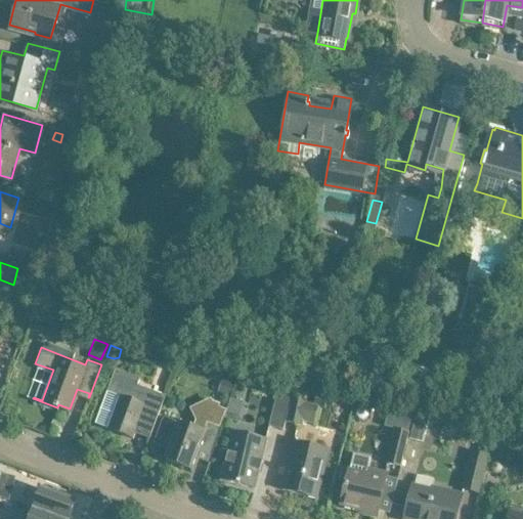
[(115,368),(106,389),(120,393),(107,426),(132,435),(136,426),(149,431),(147,435),(148,436),(165,393),(137,383),(139,377),(115,368)]
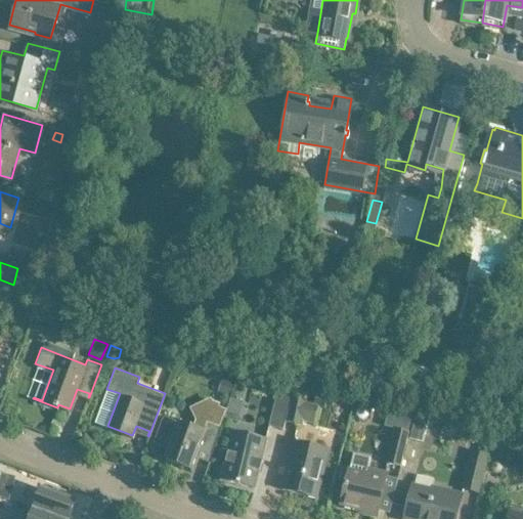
[(276,391),(268,424),(282,427),(285,419),(290,397),(291,395),(276,391)]
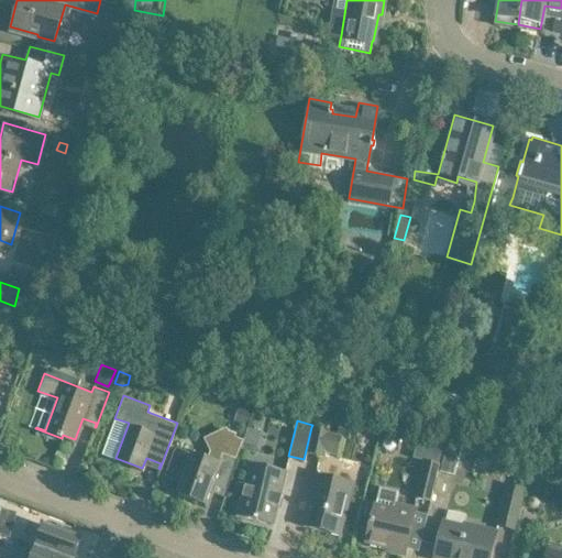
[(174,447),(164,474),(180,480),(176,492),(205,502),(212,481),(226,487),(235,457),(243,437),(234,435),(237,431),(228,428),(226,425),(202,435),(211,455),(209,460),(174,447)]
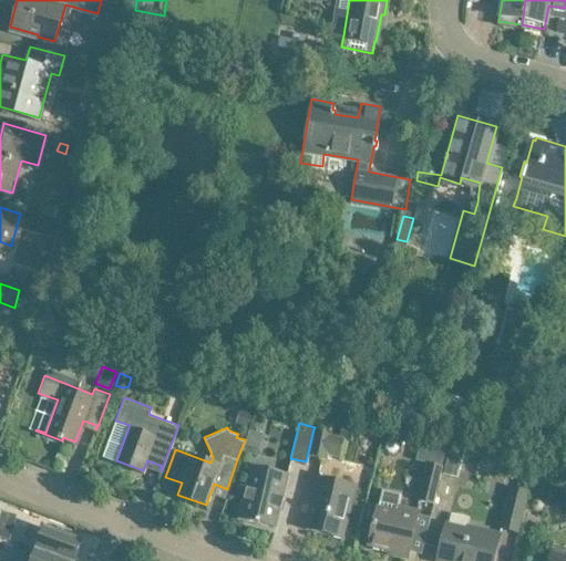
[(314,429),(308,453),(327,457),(328,453),(339,456),(343,436),(338,435),(314,429)]
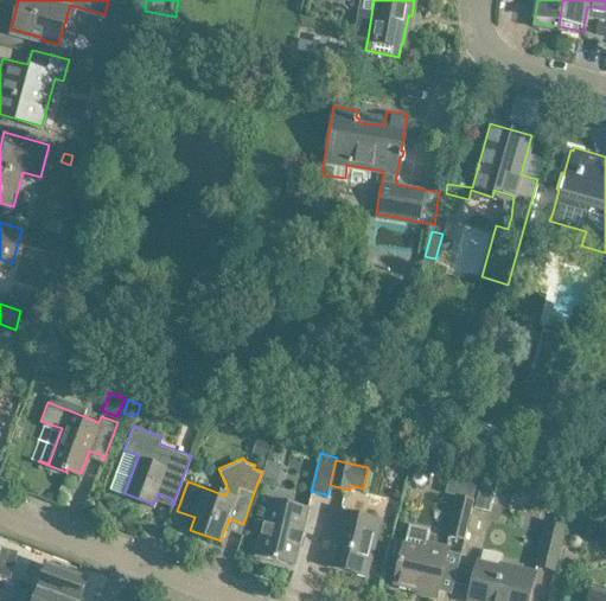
[(397,481),(380,478),(376,491),(394,496),(397,481)]
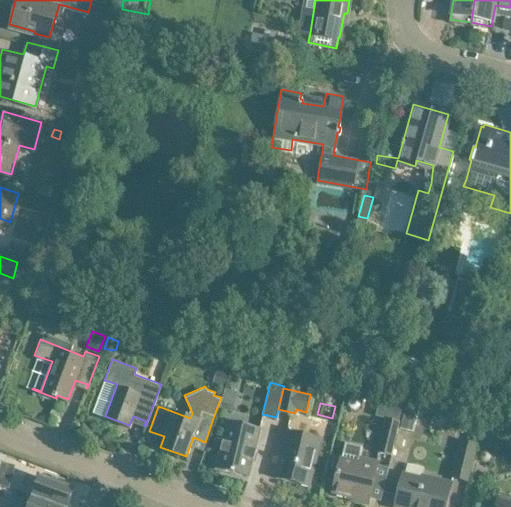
[(399,426),(412,430),(419,407),(406,403),(399,426)]
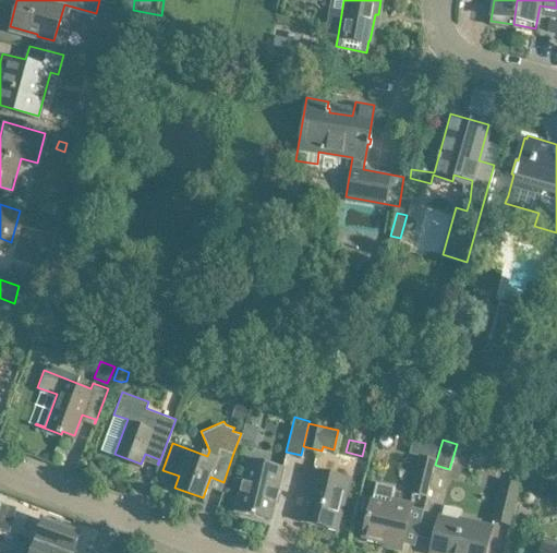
[(421,454),(412,490),(426,493),(430,483),(432,471),(435,457),(421,454)]
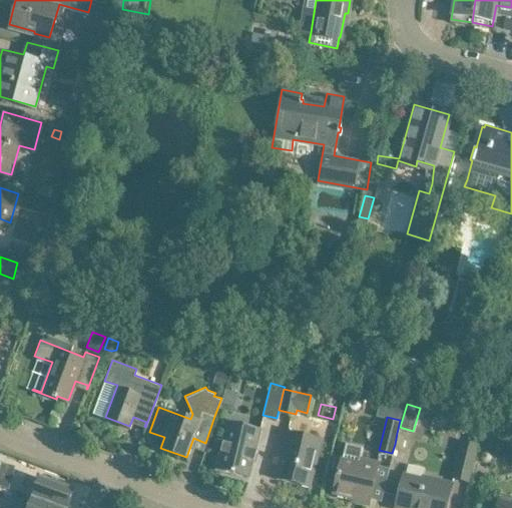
[(227,419),(215,468),(248,476),(261,427),(227,419)]
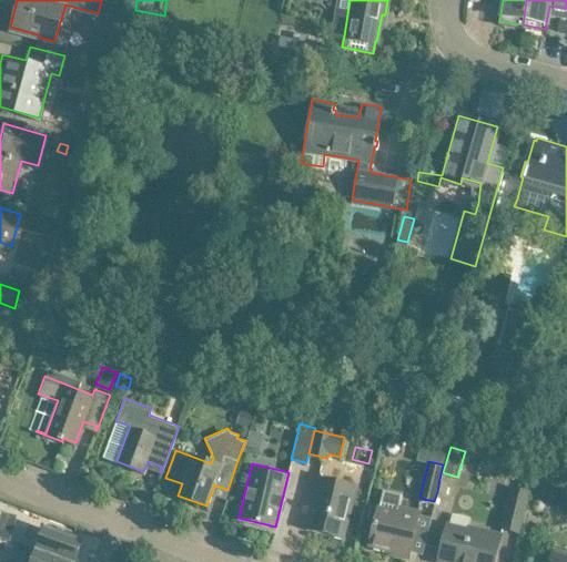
[(317,476),(304,527),(343,537),(355,486),(317,476)]
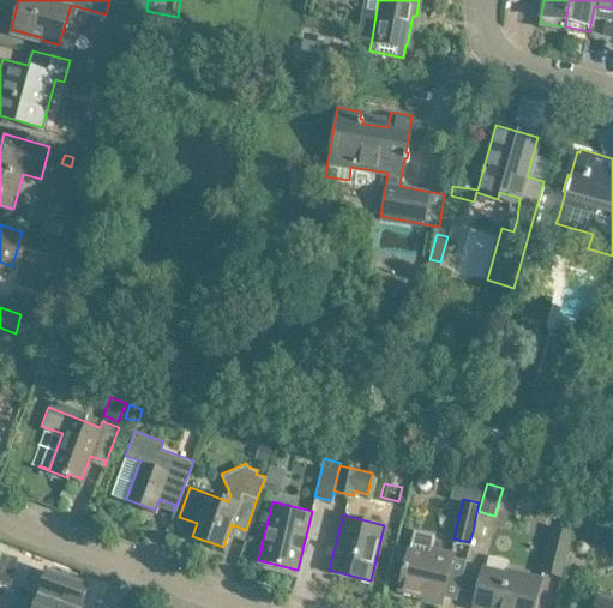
[(484,521),(475,518),(473,531),(481,534),(484,521)]
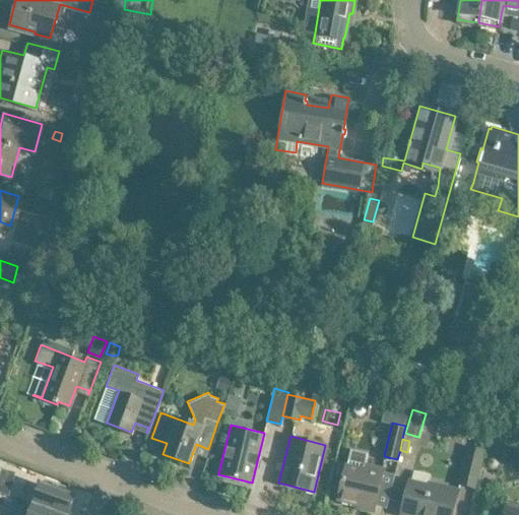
[(459,483),(474,486),(483,448),(468,445),(459,483)]
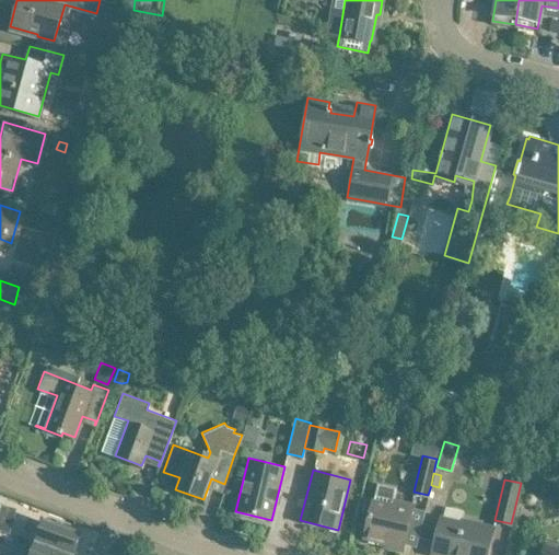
[(376,481),(364,535),(387,542),(387,539),(396,541),(396,544),(403,545),(412,504),(392,499),(395,485),(376,481)]
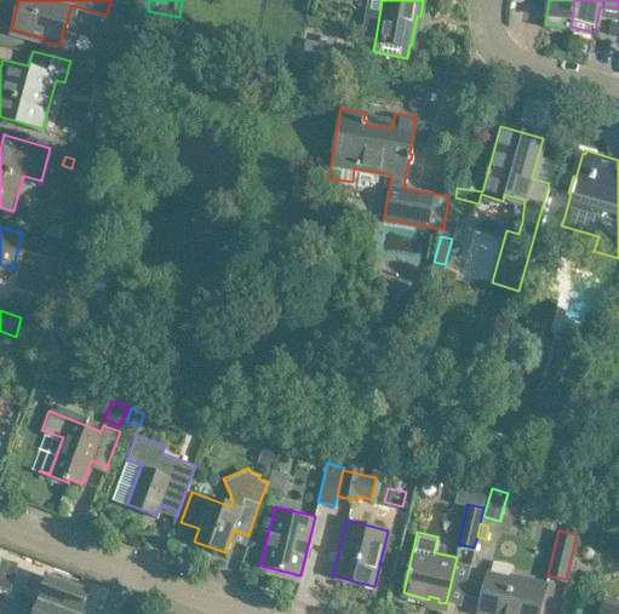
[(582,549),(582,550),(582,551),(580,552),(582,554),(582,555),(583,556),(584,557),(585,558),(586,558),(588,558),(589,557),(590,557),(591,557),(591,556),(592,555),(592,554),(592,552),(592,551),(592,550),(592,549),(591,547),(590,547),(590,546),(589,546),(588,546),(586,546),(585,546),(584,546),(583,547),(582,549)]
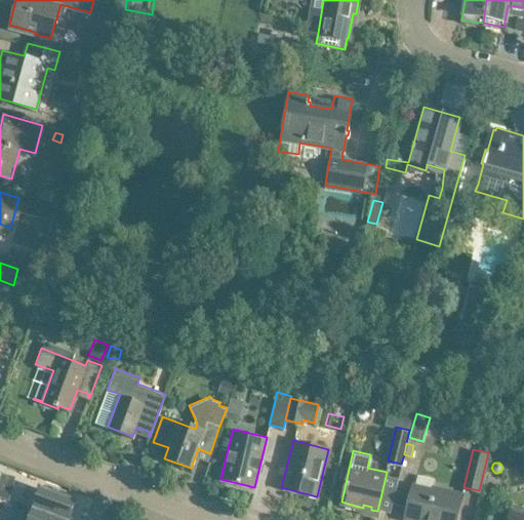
[(412,484),(404,518),(414,519),(455,519),(461,495),(412,484)]
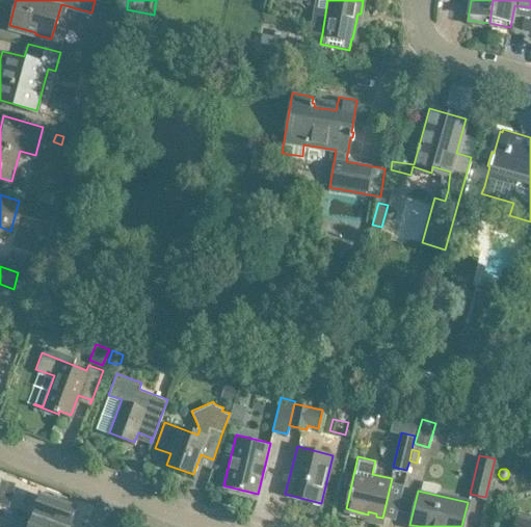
[(67,526),(68,526),(77,505),(42,493),(33,515),(67,526)]
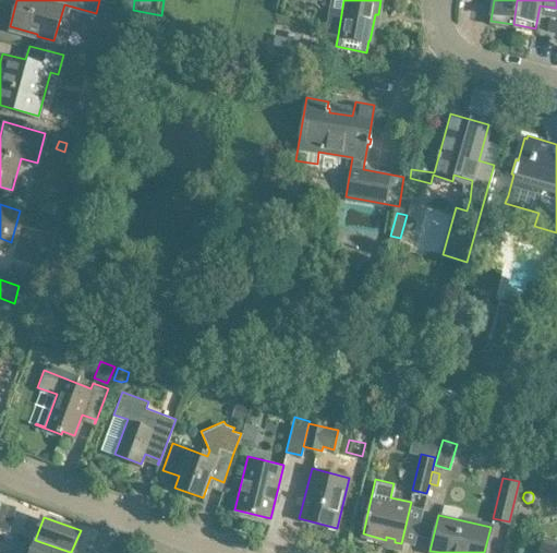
[(70,552),(35,540),(29,552),(70,552)]
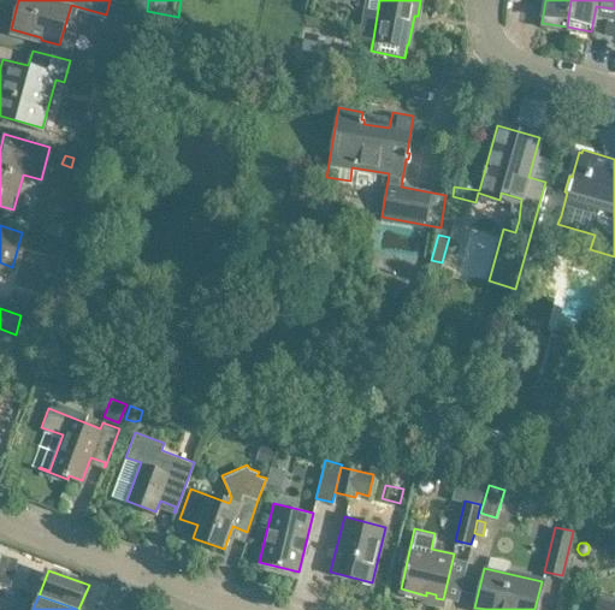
[(614,609),(614,602),(599,599),(596,609),(614,609)]
